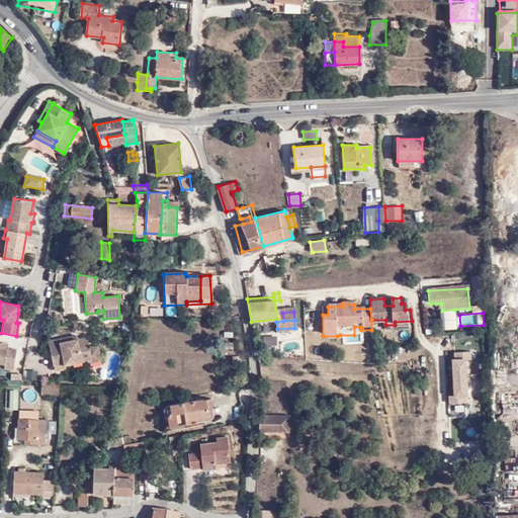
[(412,328),(412,321),(395,322),(395,325),(385,325),(385,330),(412,328)]
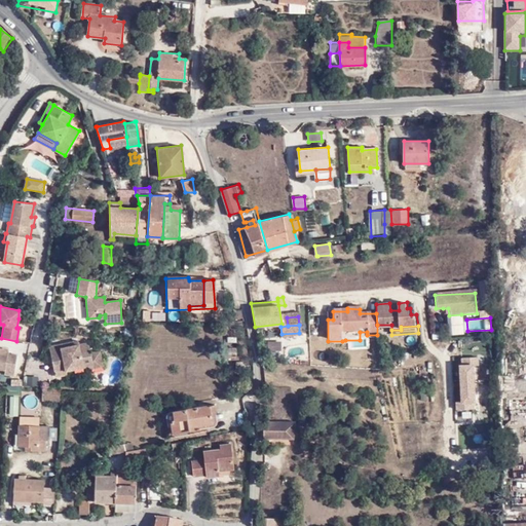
[(62,347),(61,344),(49,346),(54,371),(65,368),(66,371),(74,369),(92,366),(90,353),(88,342),(79,344),(62,347)]
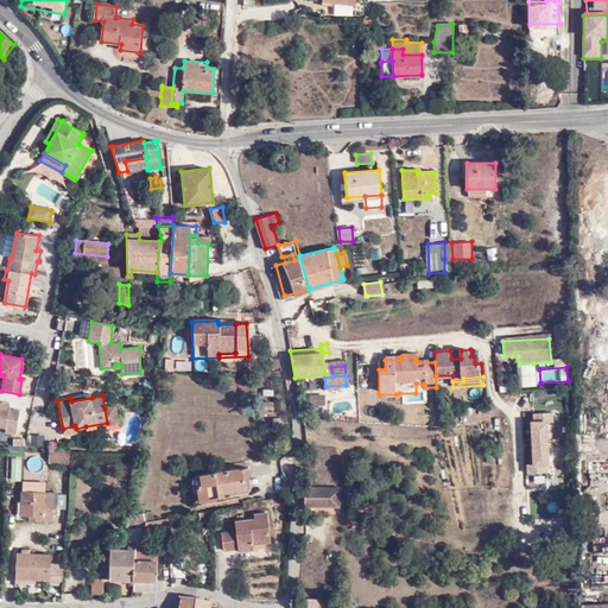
[(8,404),(0,403),(0,428),(5,429),(4,434),(13,435),(18,410),(7,407),(8,404)]
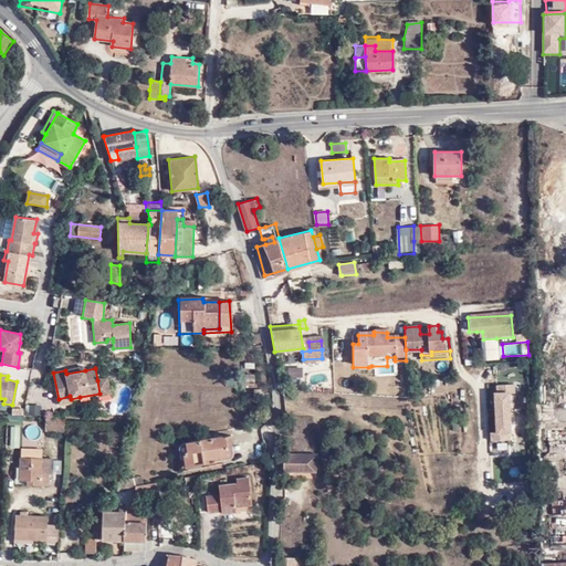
[(107,379),(97,380),(100,394),(80,397),(81,400),(111,395),(107,379)]
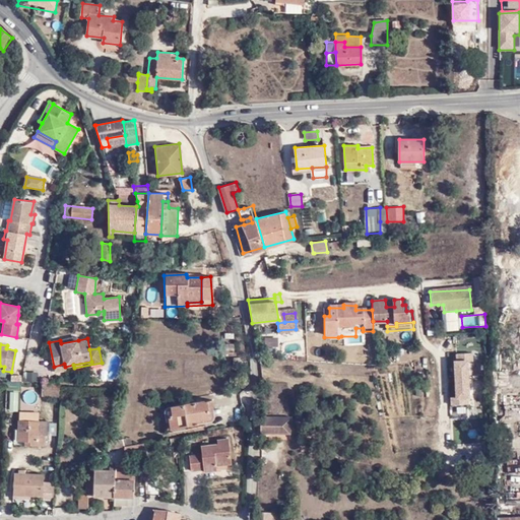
[(454,403),(471,402),(467,351),(450,352),(454,403)]
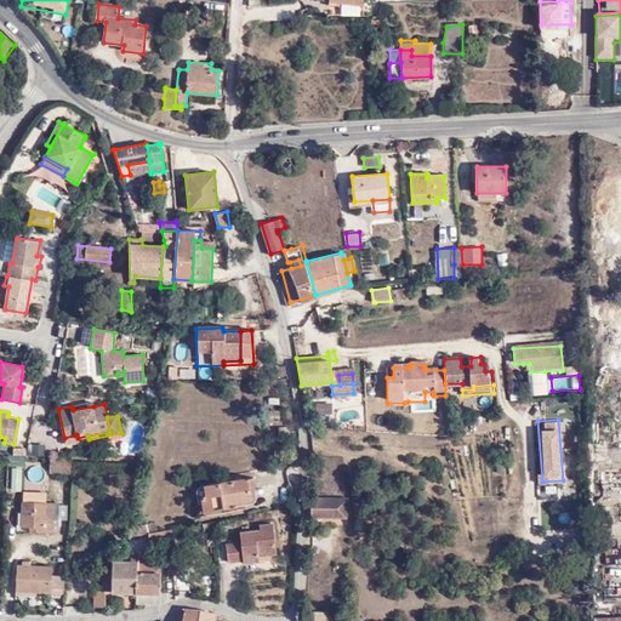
[(32,453),(44,453),(45,442),(32,442),(32,453)]
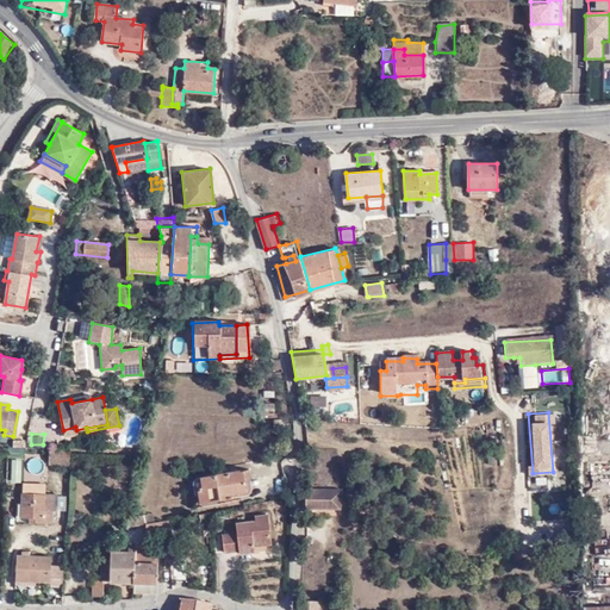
[(69,465),(70,448),(48,448),(48,464),(69,465)]
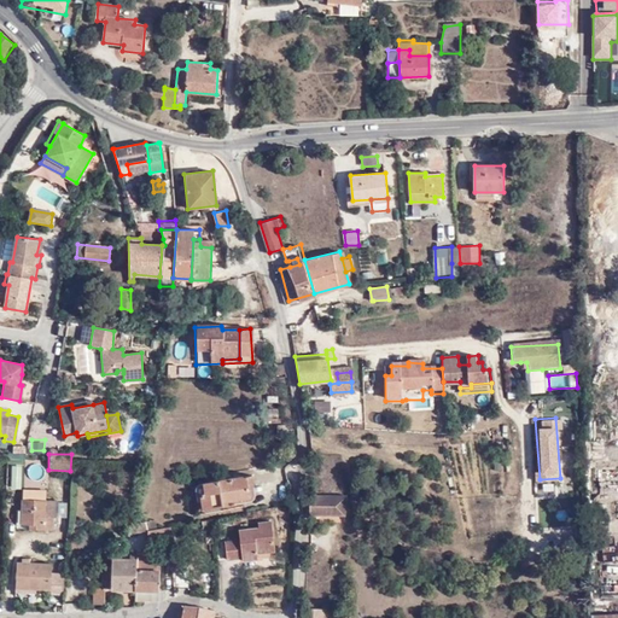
[(252,472),(244,473),(248,494),(223,499),(223,503),(255,497),(256,494),(252,472)]
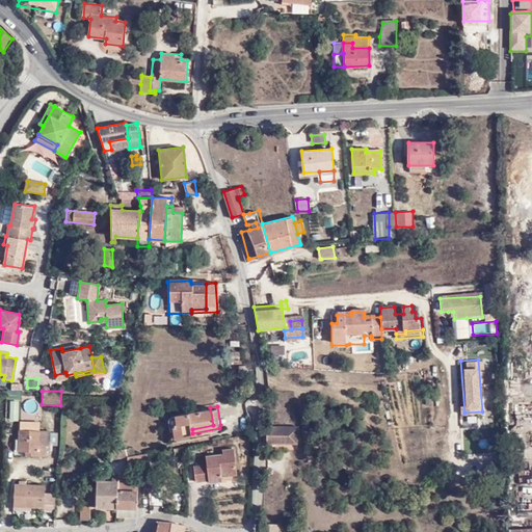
[(213,425),(210,407),(170,415),(173,423),(169,424),(171,437),(192,433),(192,429),(213,425)]
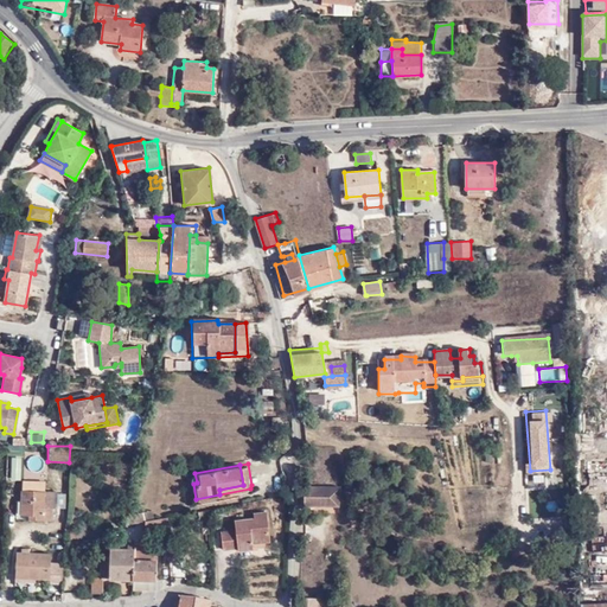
[(324,485),(301,485),(300,504),(336,504),(336,486),(324,485)]
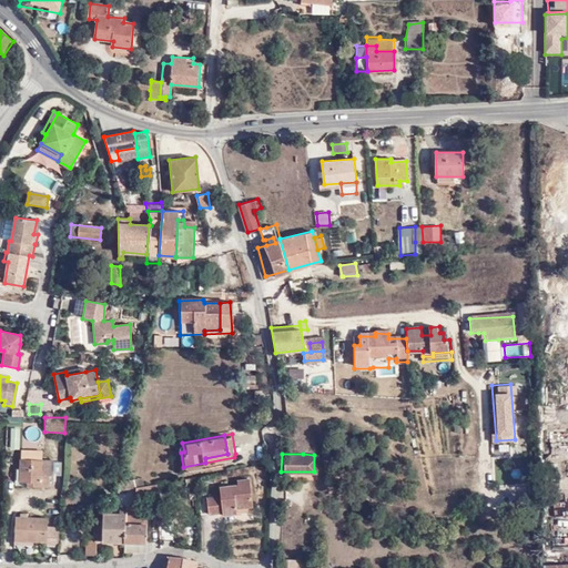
[(20,482),(29,482),(33,482),(33,486),(50,487),(50,475),(51,475),(52,459),(21,458),(20,482)]
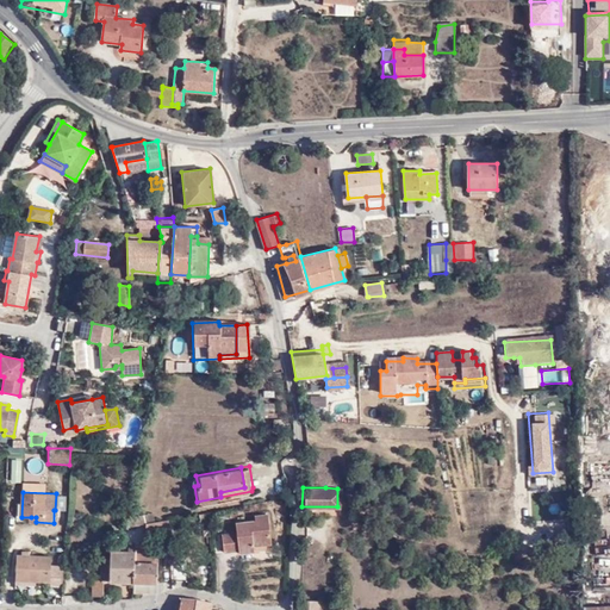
[(272,543),(268,512),(254,515),(255,518),(235,522),(236,531),(221,534),(224,553),(238,551),(240,553),(255,552),(255,546),(272,543)]
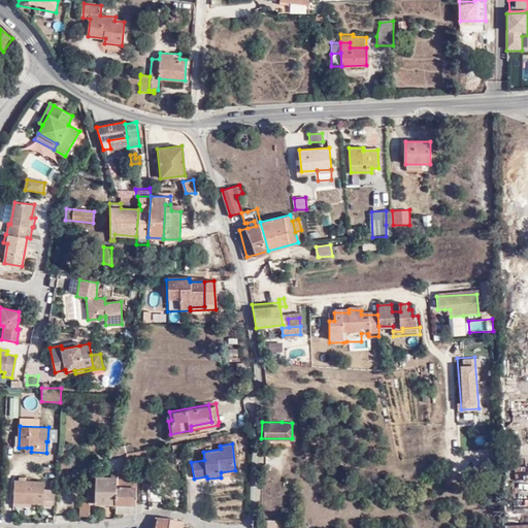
[(116,447),(117,454),(125,452),(126,452),(124,444),(116,447)]
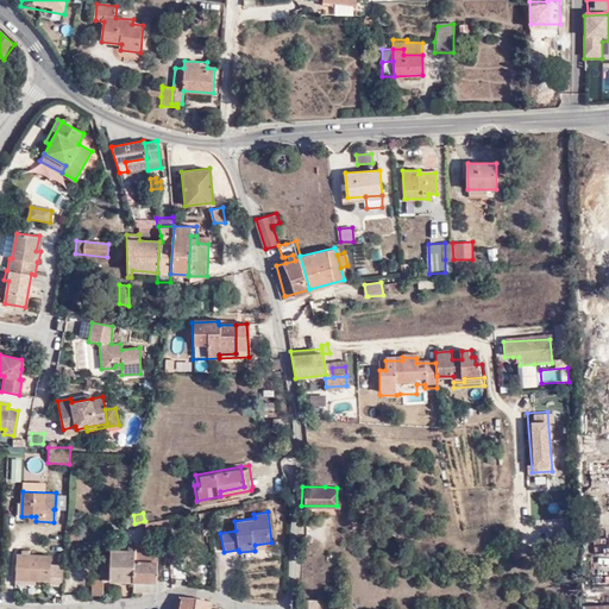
[(163,531),(161,519),(145,521),(144,521),(144,535),(163,531)]
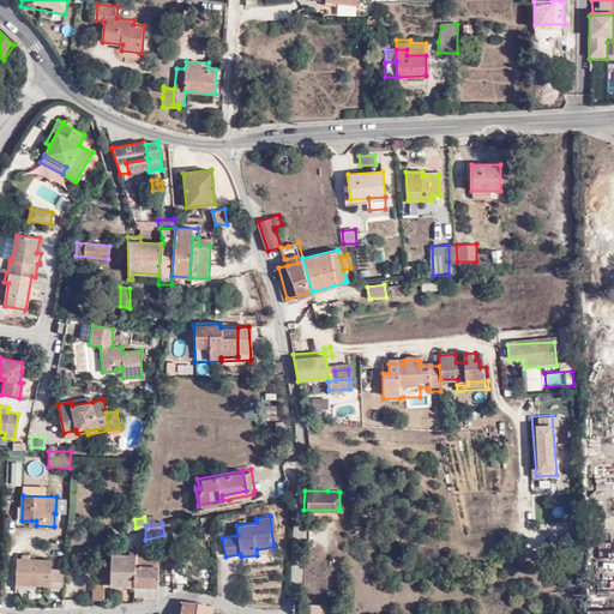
[(104,584),(134,585),(136,555),(136,548),(128,548),(128,554),(112,554),(112,563),(102,563),(101,584),(104,584)]
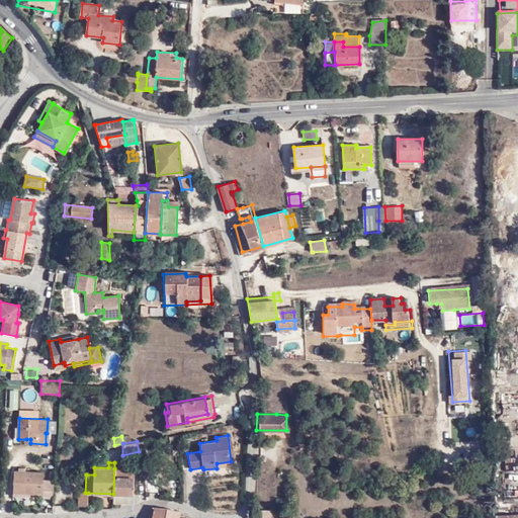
[(114,468),(113,494),(134,494),(135,468),(114,468)]
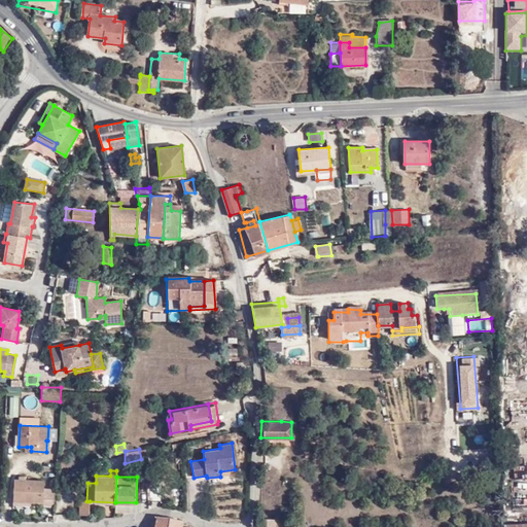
[(55,504),(55,489),(43,488),(44,480),(14,480),(14,501),(31,502),(43,502),(43,504),(55,504)]
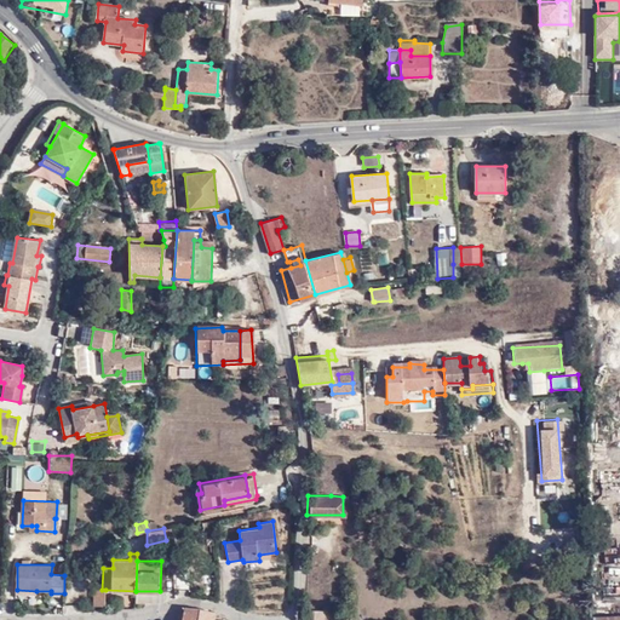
[(105,606),(105,590),(102,590),(93,590),(92,606),(105,606)]
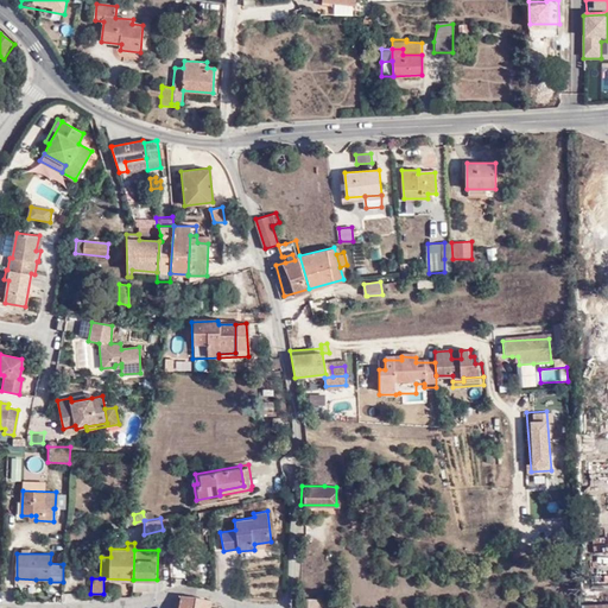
[(133,580),(133,590),(157,590),(157,580),(133,580)]
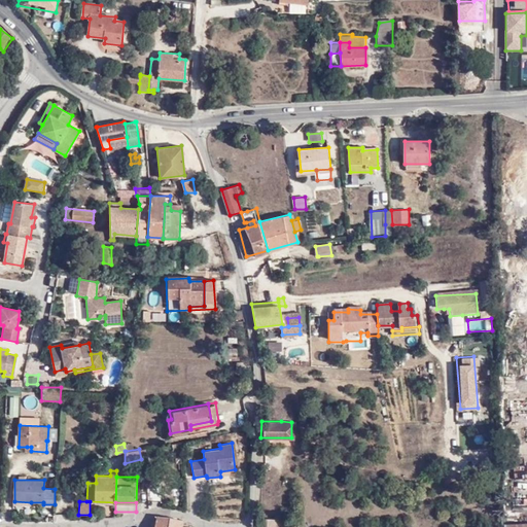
[(525,506),(510,507),(510,518),(525,518),(525,506)]
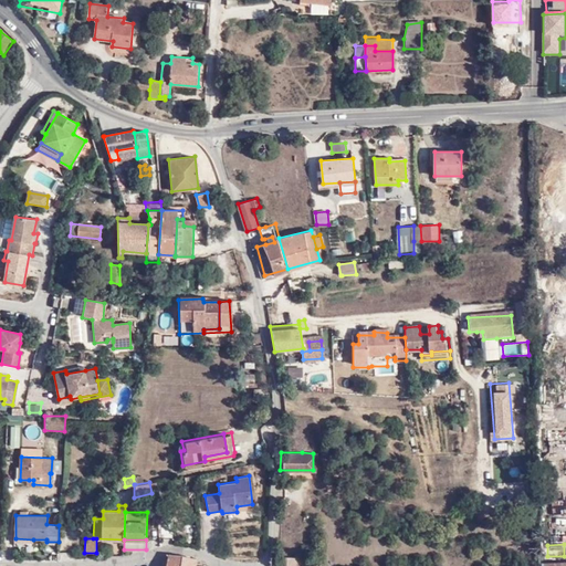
[(194,565),(196,563),(196,558),(184,556),(168,555),(165,565),(194,565)]
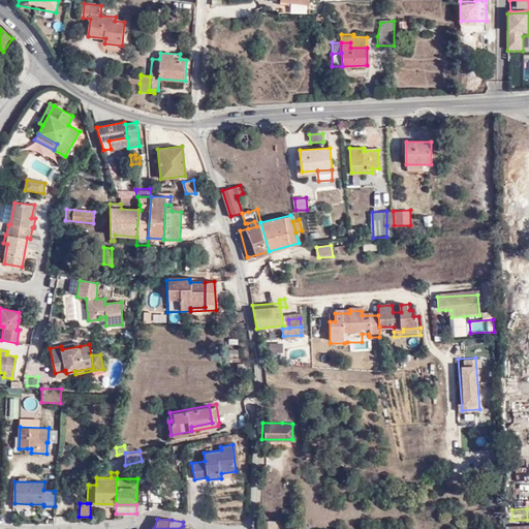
[(272,528),(273,521),(258,520),(257,528),(272,528)]
